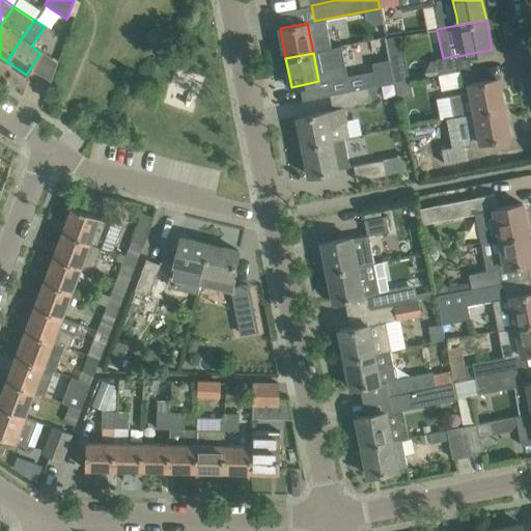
[(458,55),(443,58),(436,59),(439,75),(460,71),(458,56),(458,55)]
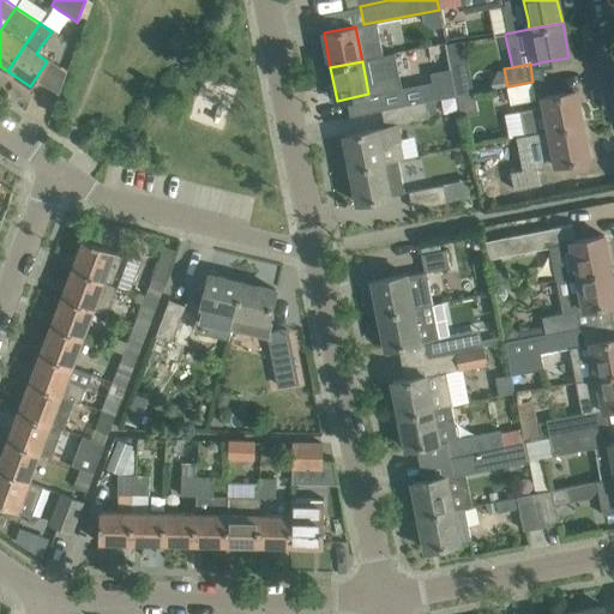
[(471,92),(469,79),(455,83),(457,95),(471,92)]
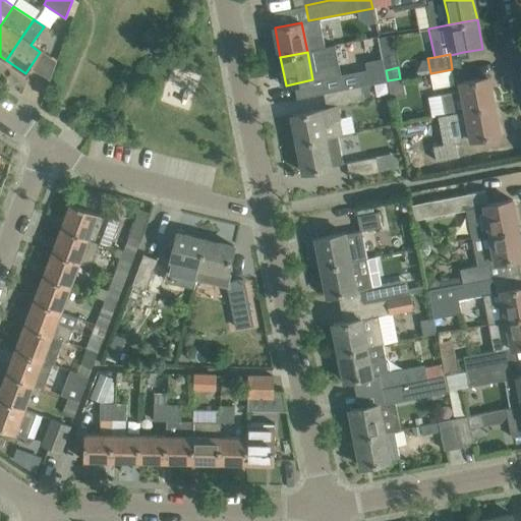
[(452,69),(430,73),(433,89),(455,84),(452,69)]
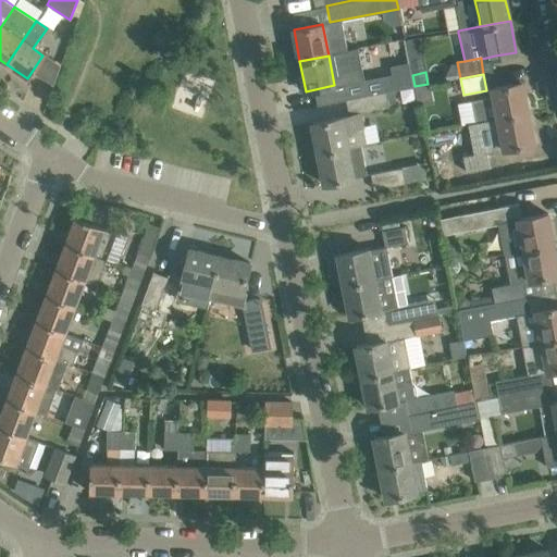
[(346,99),(385,91),(383,76),(343,84),(346,99)]
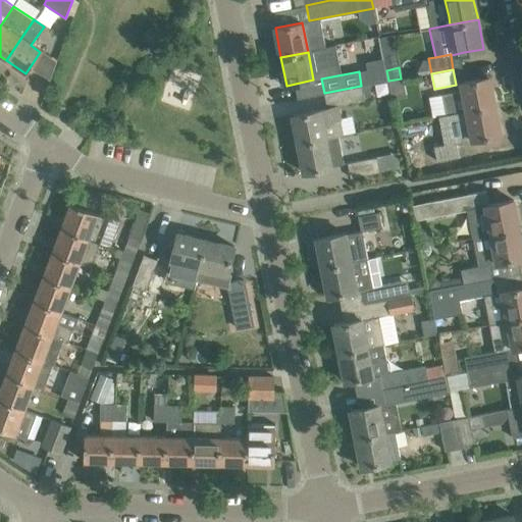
[(463,91),(442,94),(446,114),(483,107),(494,105),(489,76),(477,80),(469,81),(461,83),(463,91)]
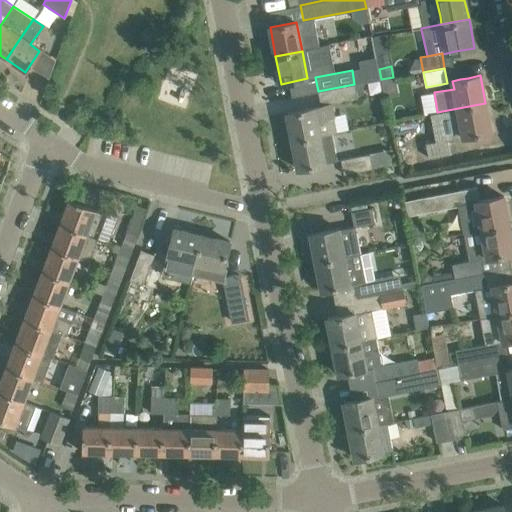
[(354,84),(318,91),(321,106),(287,113),(292,141),(337,132),(331,104),(357,99),(356,94),(369,91),(367,82),(355,84),(354,84)]
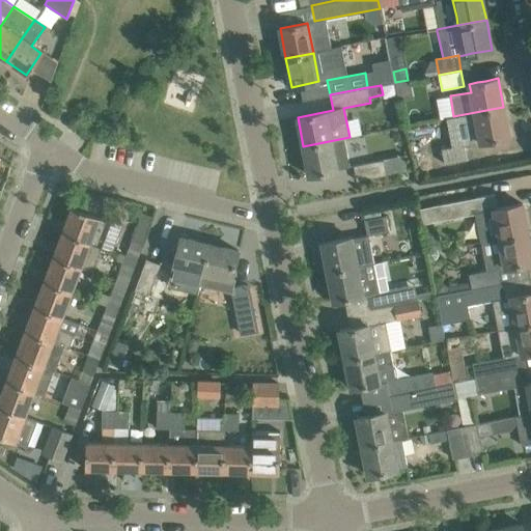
[(492,109),(451,117),(451,118),(456,146),(443,149),(445,164),(465,160),(462,146),(484,141),(509,137),(503,107),(492,109)]
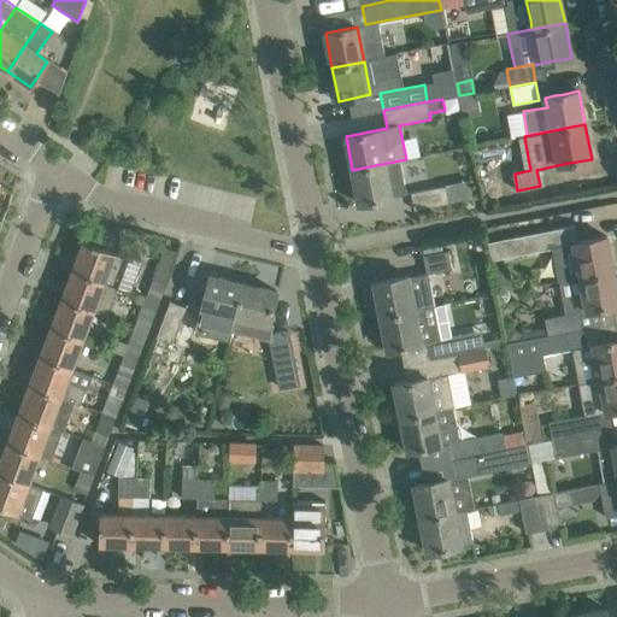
[(444,174),(471,165),(466,150),(439,157),(444,174)]
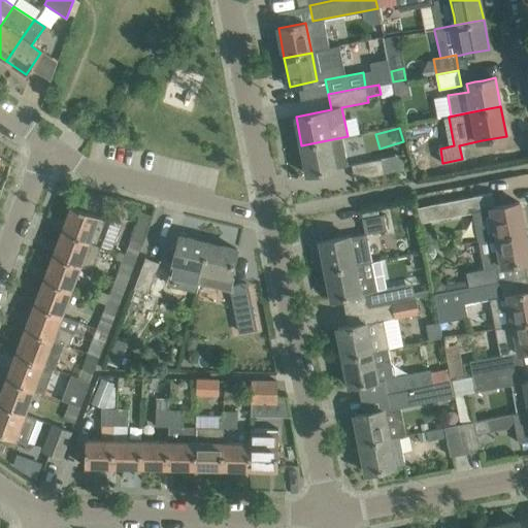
[(307,174),(335,169),(335,168),(348,166),(342,138),(348,137),(348,136),(301,145),(307,174)]
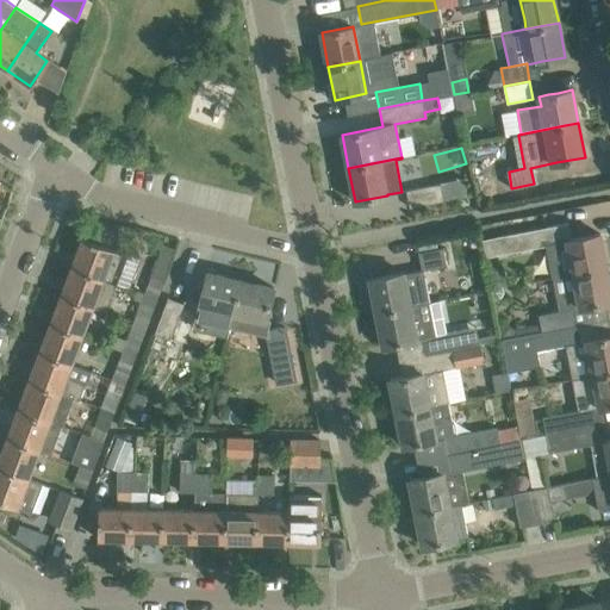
[(511,188),(506,190),(509,200),(539,194),(536,184),(536,182),(511,188)]
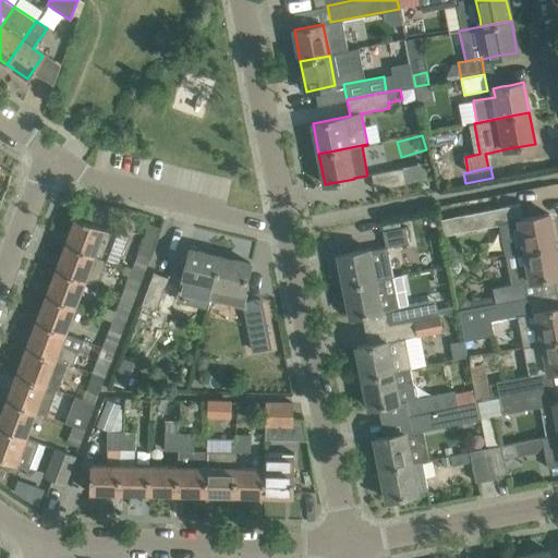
[(403,168),(372,174),(375,190),(405,184),(403,168)]
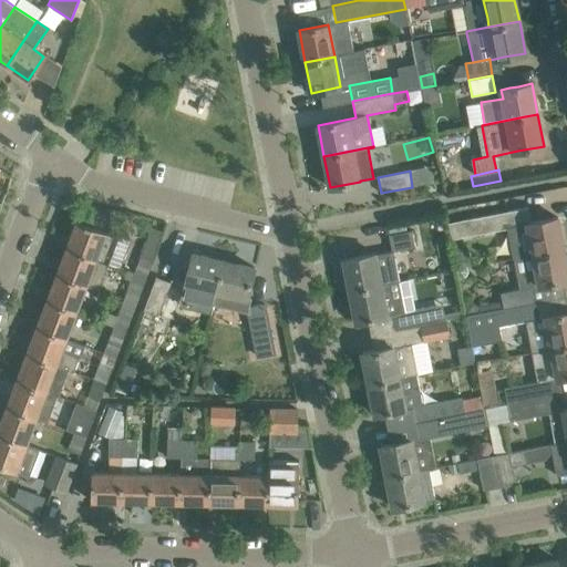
[(511,228),(509,226),(507,212),(463,220),(466,236),(509,228),(511,228)]
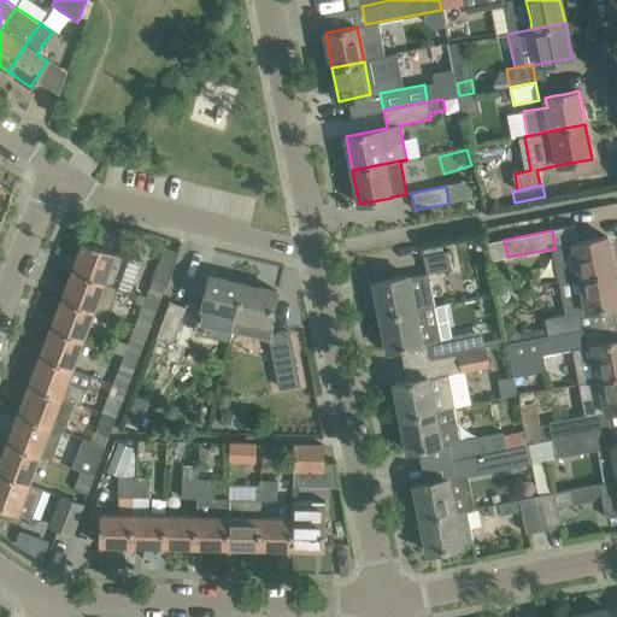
[(579,242),(554,246),(556,248),(562,282),(580,280),(580,276),(613,270),(606,236),(579,242)]
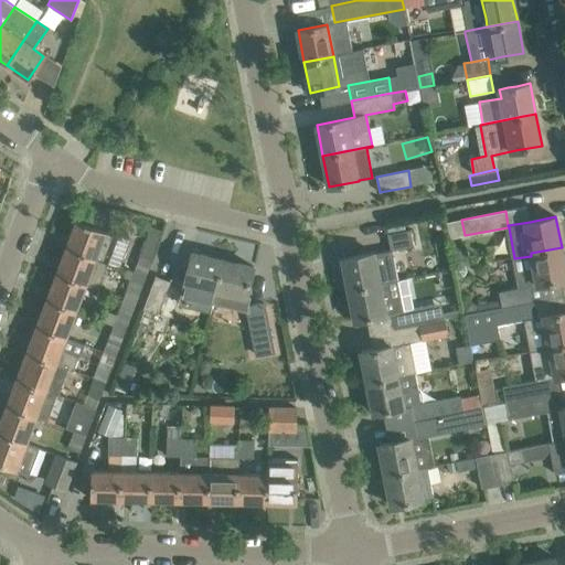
[(118,236),(106,232),(106,231),(76,221),(66,246),(108,263),(118,236)]
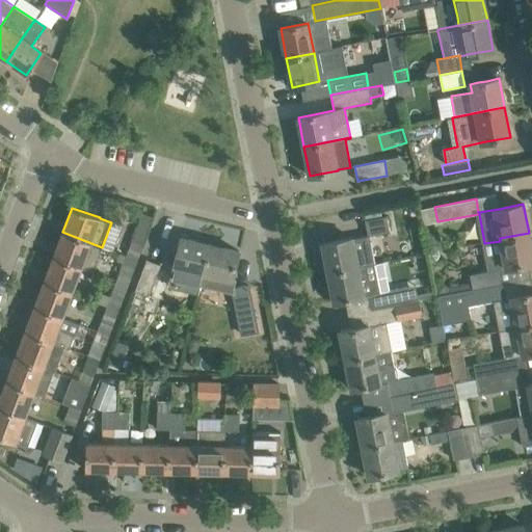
[(420,210),(407,212),(365,220),(368,236),(410,228),(423,224),(420,210)]
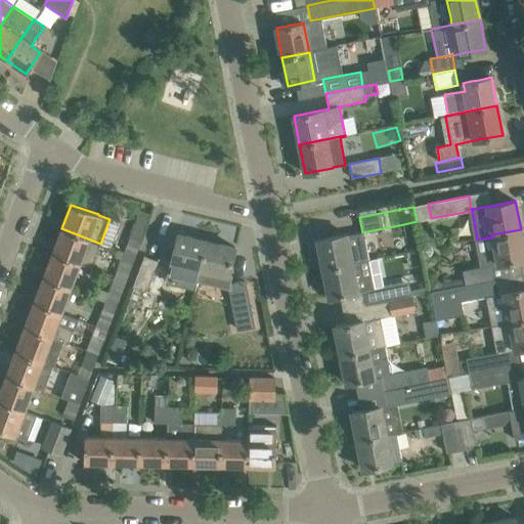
[(140,211),(129,237),(141,242),(150,215),(140,211)]
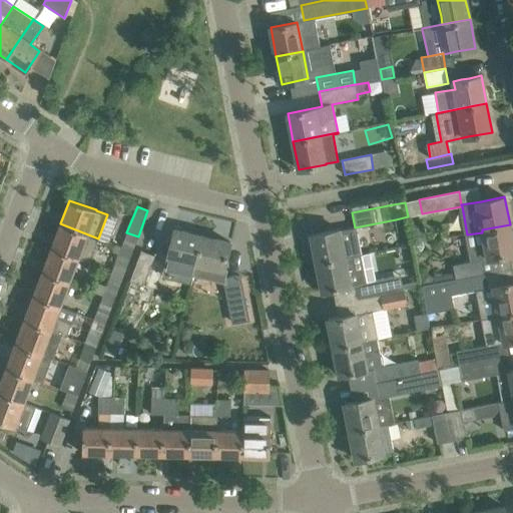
[(89,262),(98,238),(60,223),(51,247),(77,259),(89,262)]
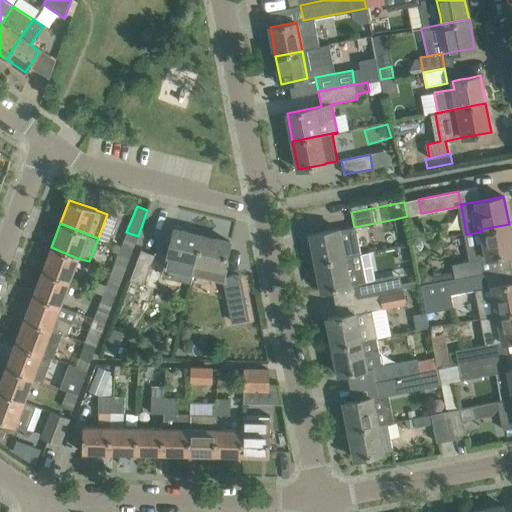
[(481,232),(464,235),(470,262),(452,266),(454,279),(484,273),(491,272),(488,258),(511,253),(511,241),(509,224),(481,229),(481,232)]
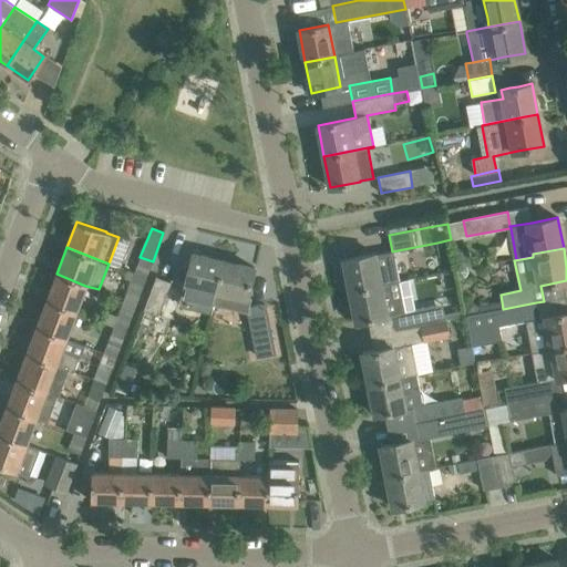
[(388,251),(374,255),(374,254),(344,259),(350,290),(398,280),(393,256),(389,257),(388,251)]
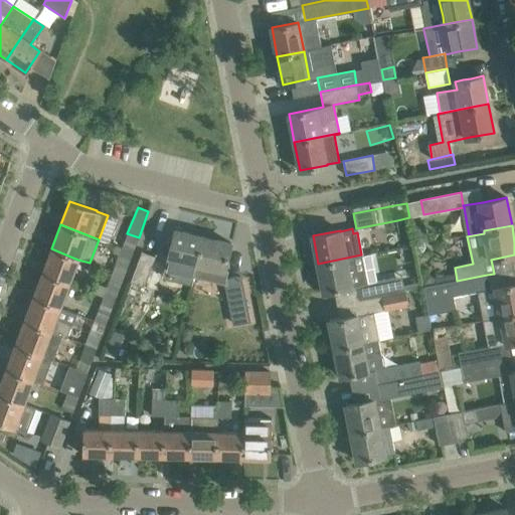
[(196,266),(202,236),(175,230),(168,260),(196,266)]
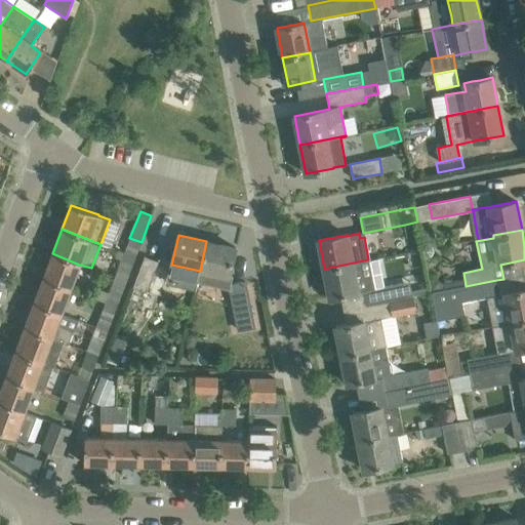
[(142,242),(129,238),(127,243),(121,241),(118,250),(135,256),(142,242)]
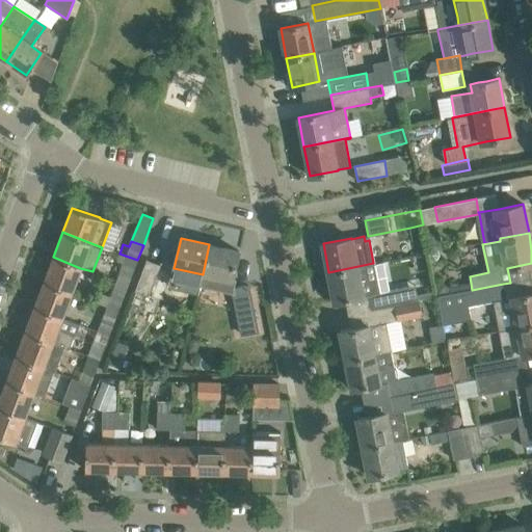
[(209,244),(203,274),(200,285),(234,294),(242,334),(257,330),(247,286),(234,288),(236,280),(232,278),(239,251),(209,244)]
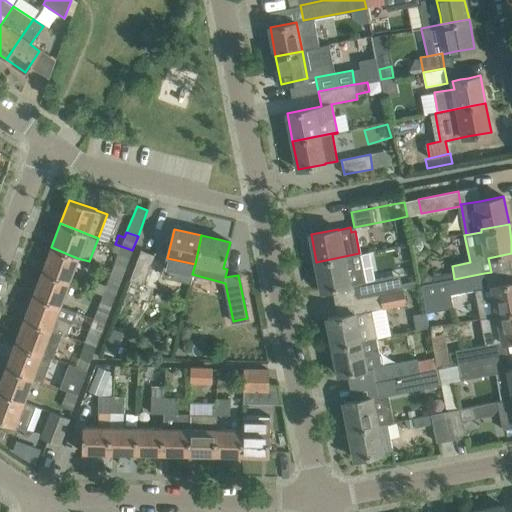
[(132,250),(115,244),(109,259),(114,261),(111,271),(123,276),(132,250)]
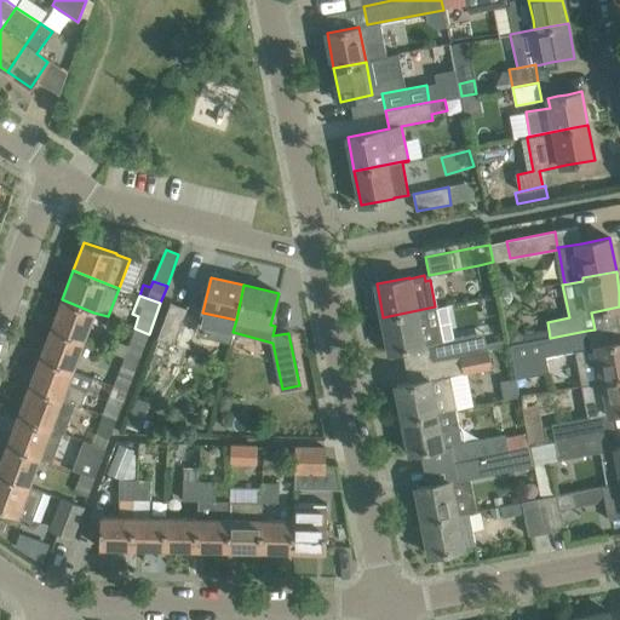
[(84,340),(93,313),(62,299),(51,328),(84,340)]
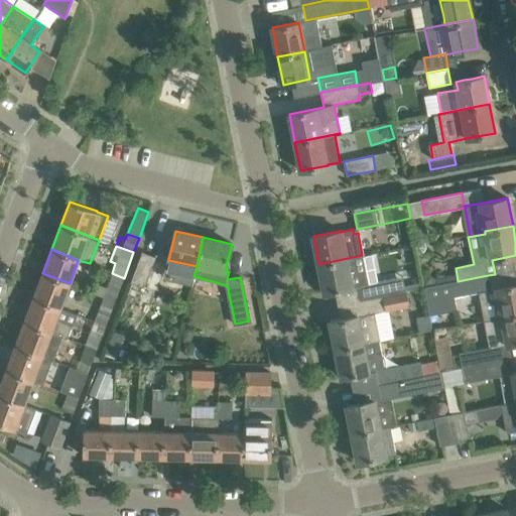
[(124,299),(131,301),(137,285),(157,292),(168,260),(156,256),(142,251),(124,299)]
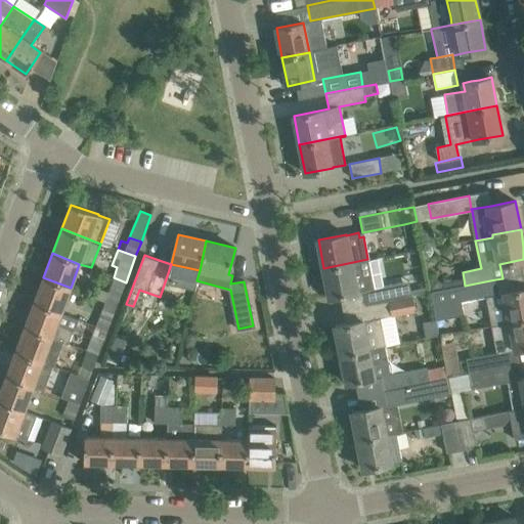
[(323,268),(330,298),(364,291),(366,304),(411,295),(409,281),(373,289),(367,259),(323,268)]
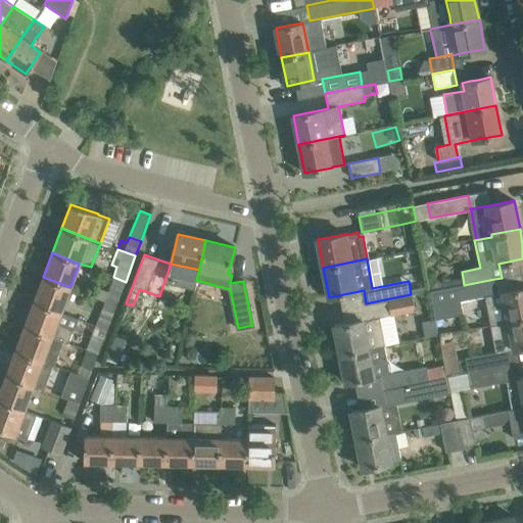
[(61,312),(70,287),(43,277),(34,301),(61,312)]
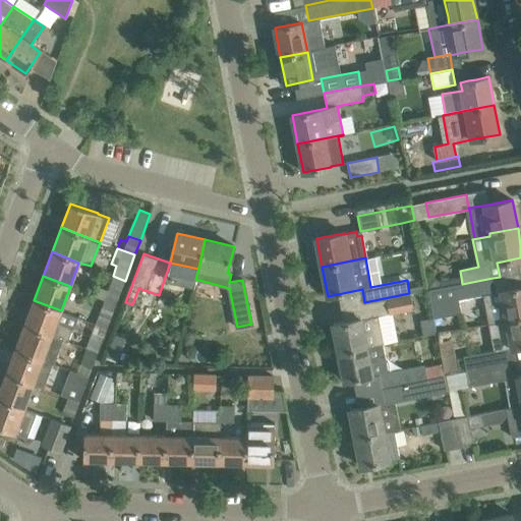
[(125,281),(113,276),(108,290),(96,286),(94,295),(116,303),(125,281)]
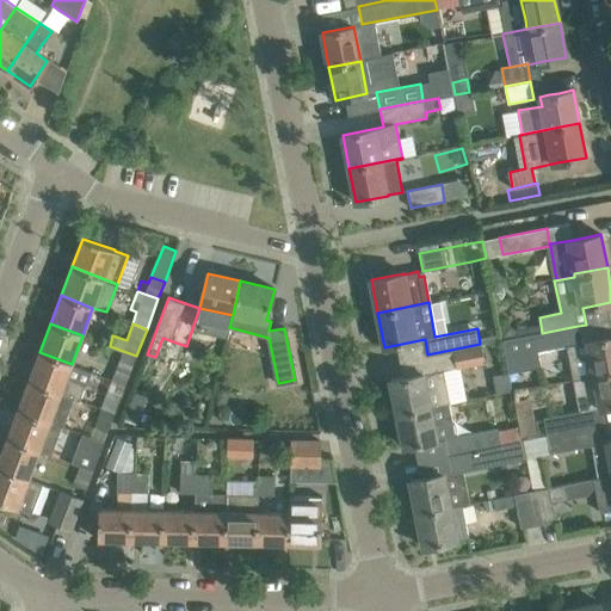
[(508,325),(499,327),(501,340),(517,338),(514,331),(508,325)]
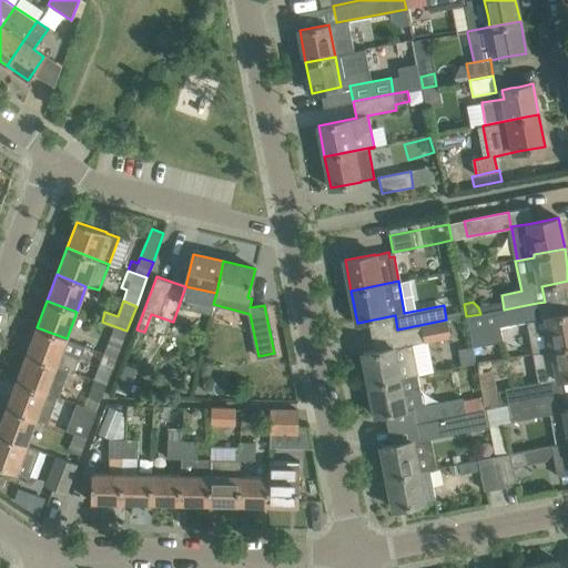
[(472,348),(503,343),(499,326),(527,321),(533,352),(567,344),(567,312),(539,318),(537,303),(504,310),(480,314),(466,316),(472,348)]
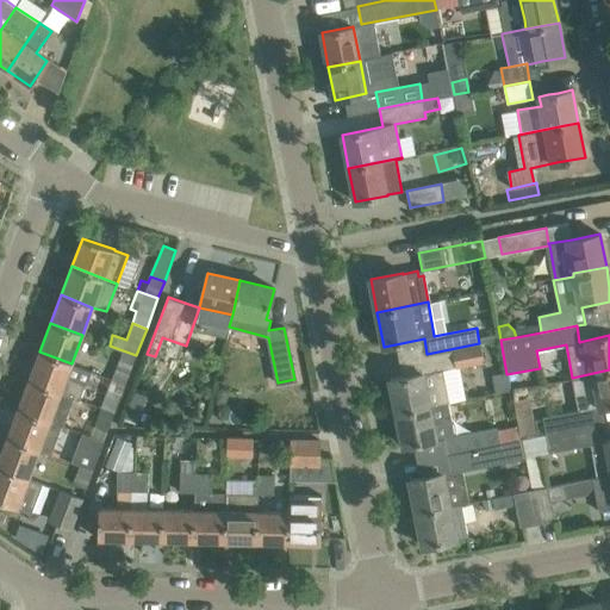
[(479,343),(427,354),(430,371),(390,379),(397,412),(428,406),(447,403),(441,369),(483,361),(479,343)]
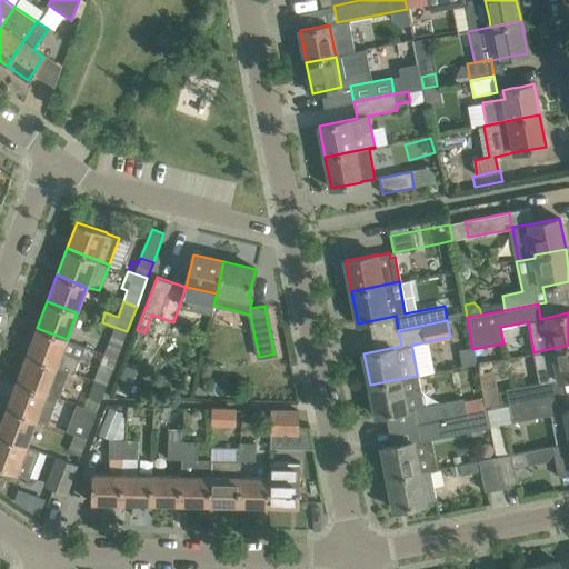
[(127,331),(102,322),(101,323),(113,328),(105,353),(117,358),(127,331)]
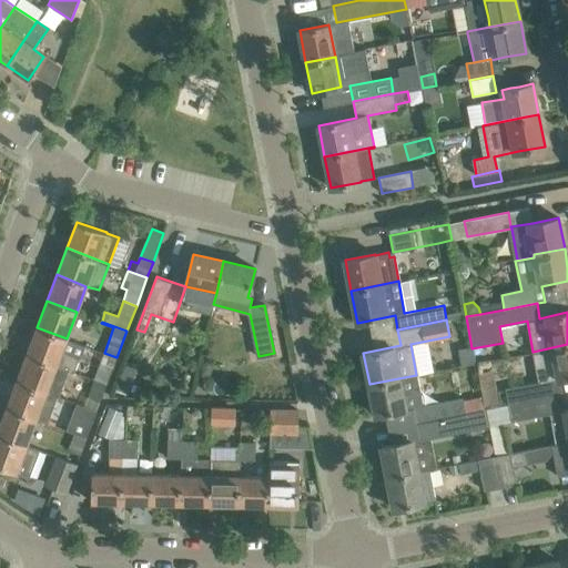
[(62,351),(67,338),(37,327),(28,354),(69,369),(73,371),(79,356),(62,351)]
